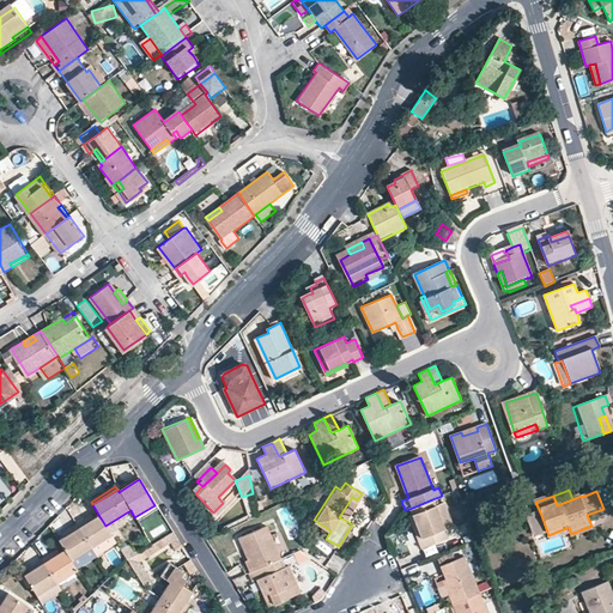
[(345,520),(357,501),(352,497),(339,517),(345,520)]
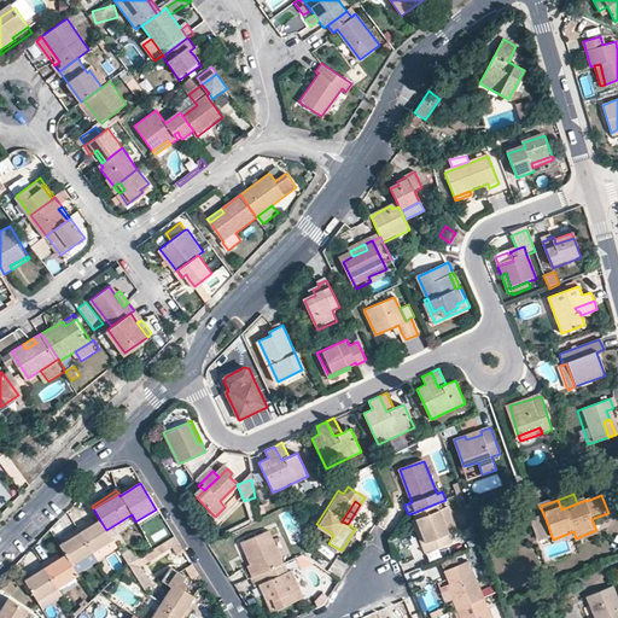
[(415,520),(425,543),(427,553),(450,543),(447,535),(438,511),(436,503),(413,513),(415,520)]
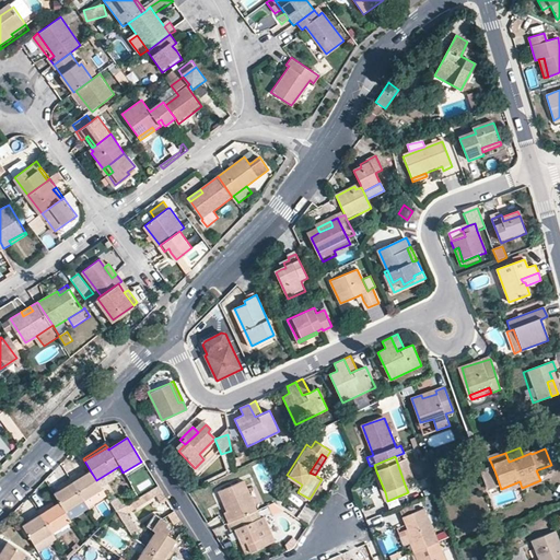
[(206,462),(203,459),(195,468),(197,470),(206,462)]
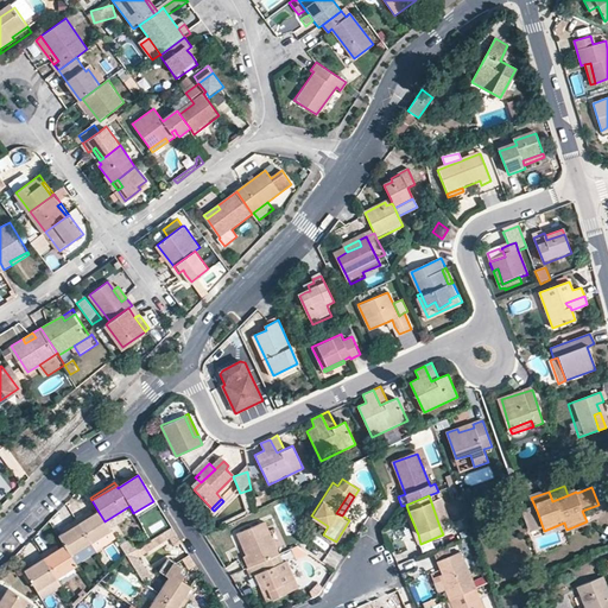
[(441,499),(431,502),(439,526),(449,523),(441,499)]
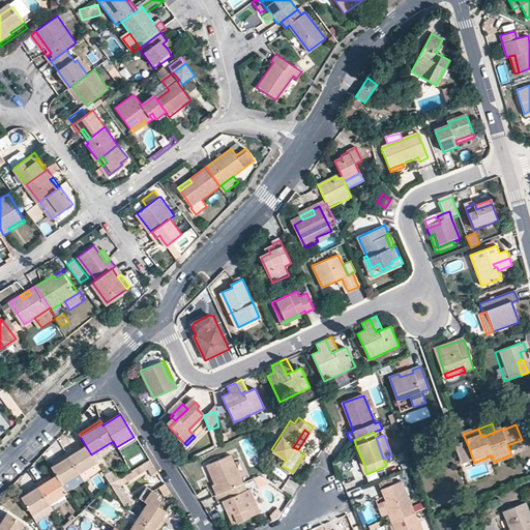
[(465,466),(474,463),(468,445),(458,448),(465,466)]
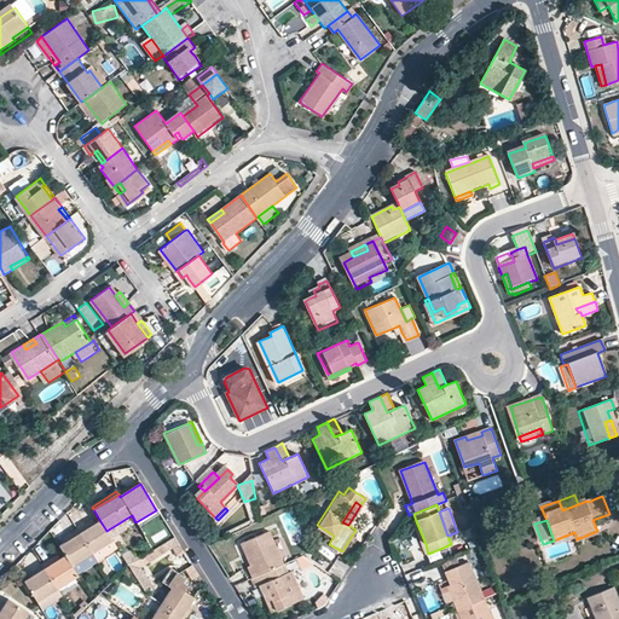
[(90,527),(87,524),(76,530),(92,555),(114,542),(111,539),(106,531),(100,521),(96,524),(90,527)]
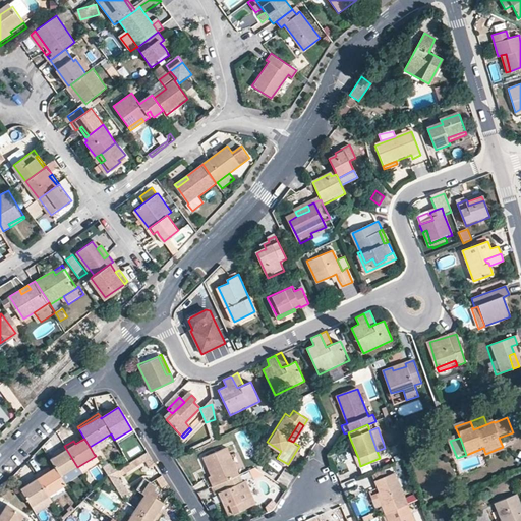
[(94,454),(107,446),(103,439),(90,447),(94,454)]
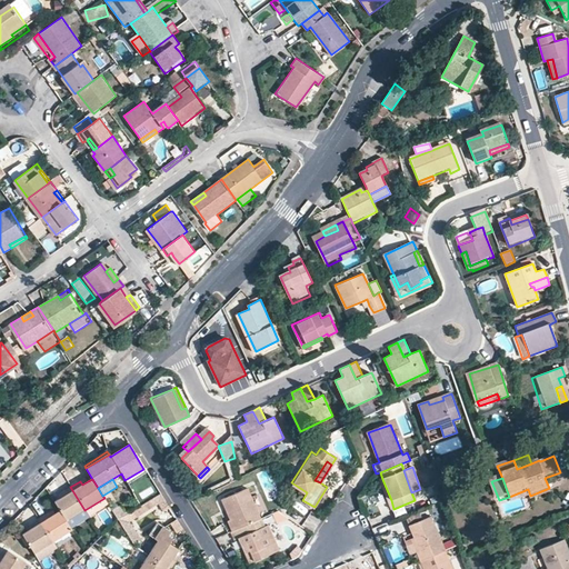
[(387,502),(391,500),(382,479),(379,480),(387,502)]
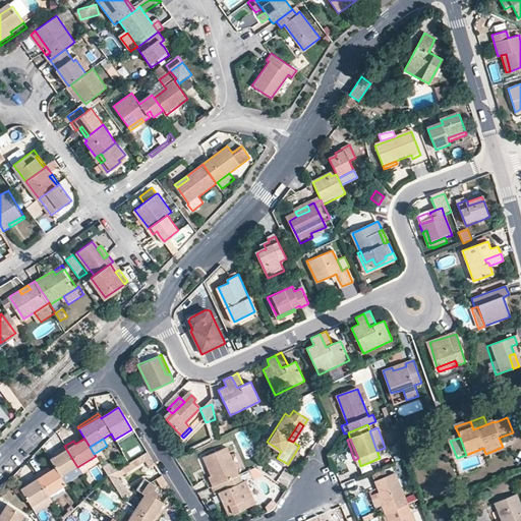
[(58,455),(55,457),(50,460),(56,469),(61,477),(77,467),(64,446),(56,451),(58,455)]
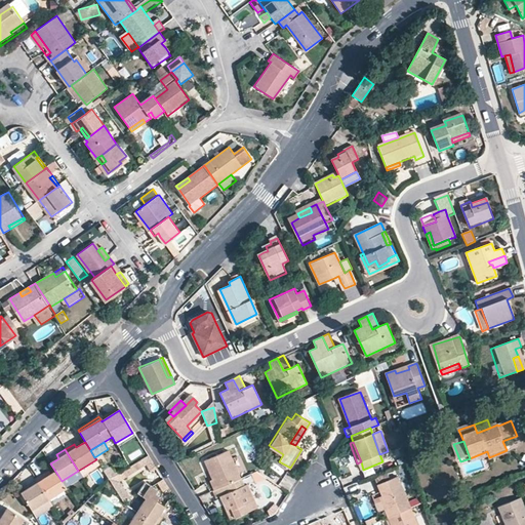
[(211,480),(209,481),(213,490),(215,489),(240,478),(228,449),(206,459),(211,472),(208,473),(211,480)]
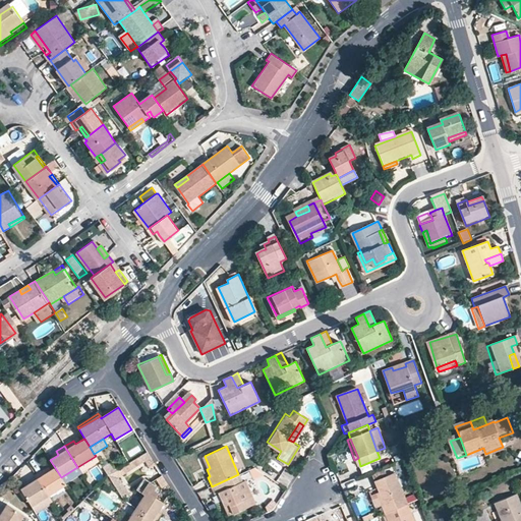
[(108,477),(122,501),(130,496),(119,479),(146,463),(149,469),(155,465),(147,453),(115,472),(108,477)]
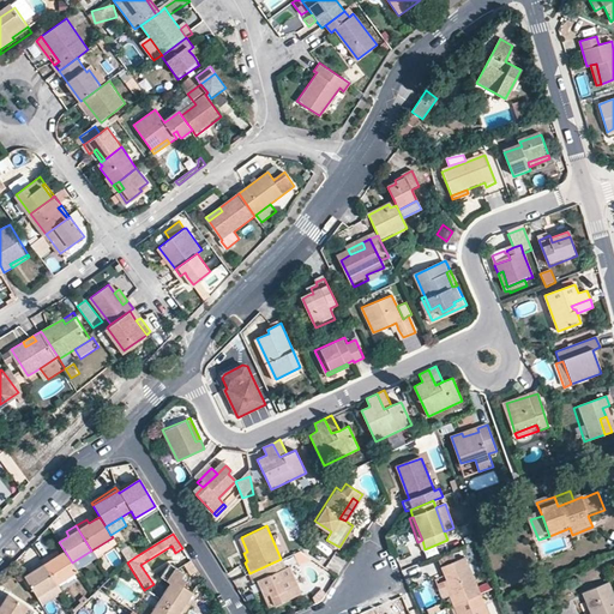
[(274,539),(280,552),(287,548),(280,535),(274,539)]
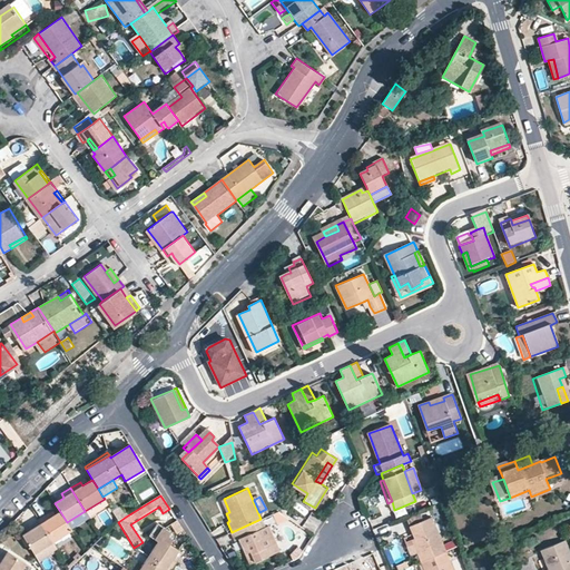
[(376,500),(382,514),(390,511),(384,497),(376,500)]
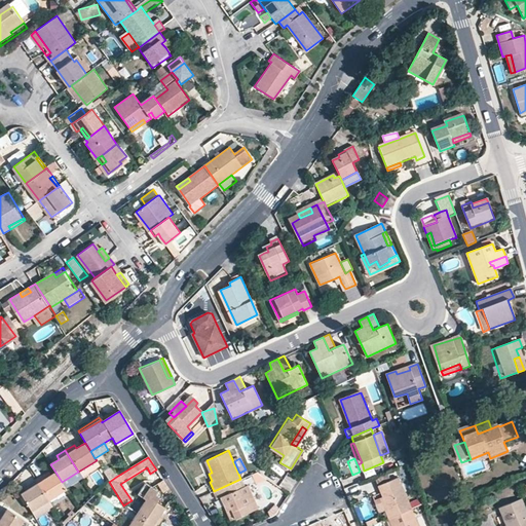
[(97,460),(78,472),(82,478),(100,466),(97,460)]
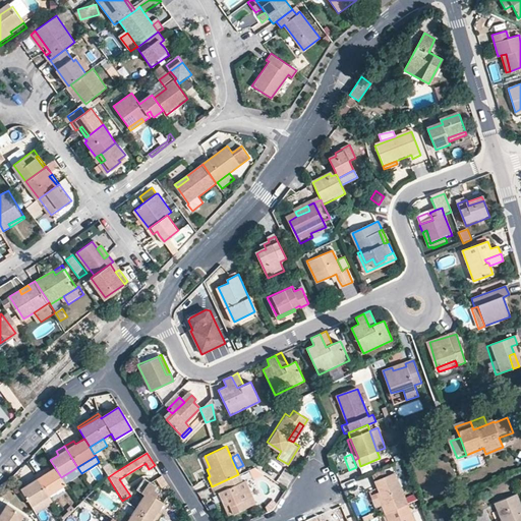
[(201,457),(207,469),(210,468),(205,456),(201,457)]
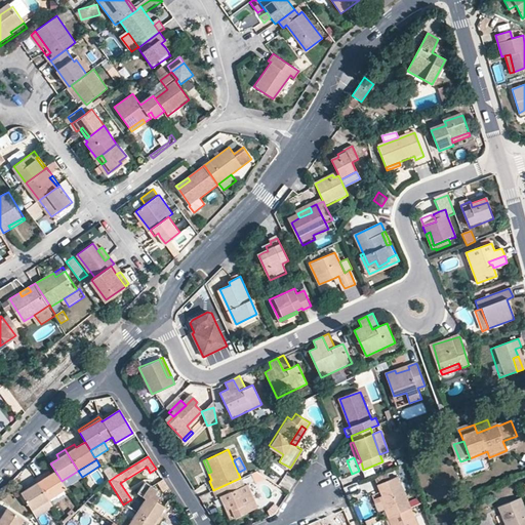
[(104,472),(109,481),(116,476),(111,468),(104,472)]
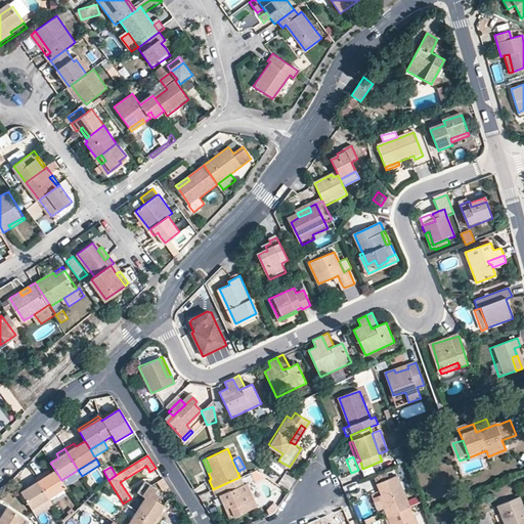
[(48,477),(45,473),(36,479),(49,499),(67,489),(61,480),(56,472),(52,475),(48,477)]
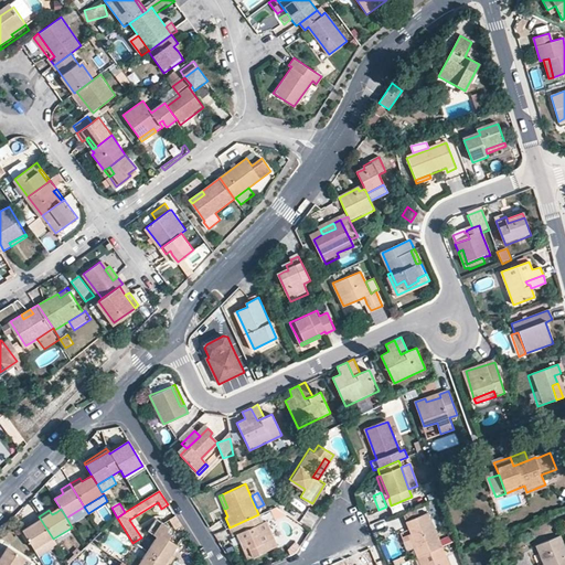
[(301,519),(310,528),(319,520),(310,511),(301,519)]
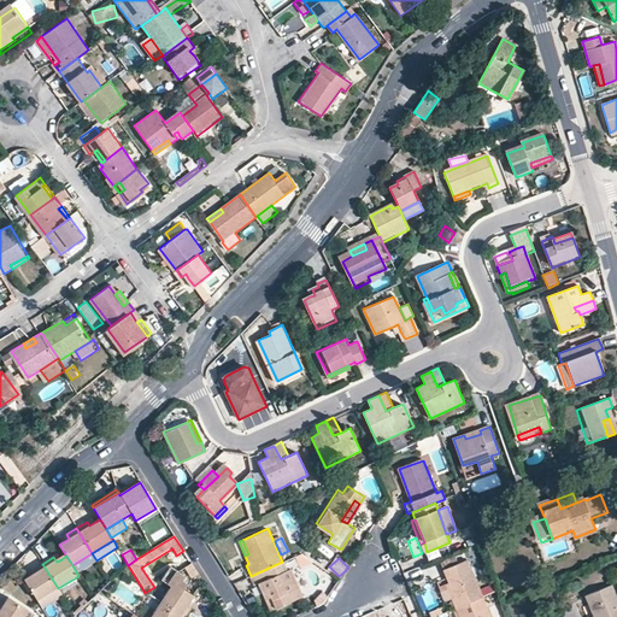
[(269,598),(271,600),(274,609),(301,597),(289,570),(286,571),(282,562),(253,575),(251,576),(248,576),(252,587),(257,585),(263,600),(269,598)]
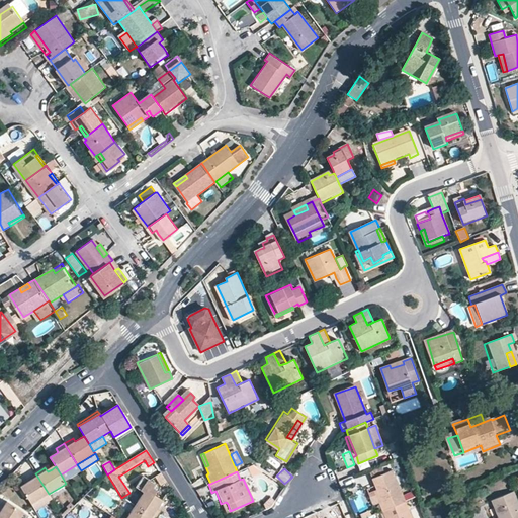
[(29,483),(25,485),(21,488),(31,504),(49,494),(35,473),(27,479),(29,483)]
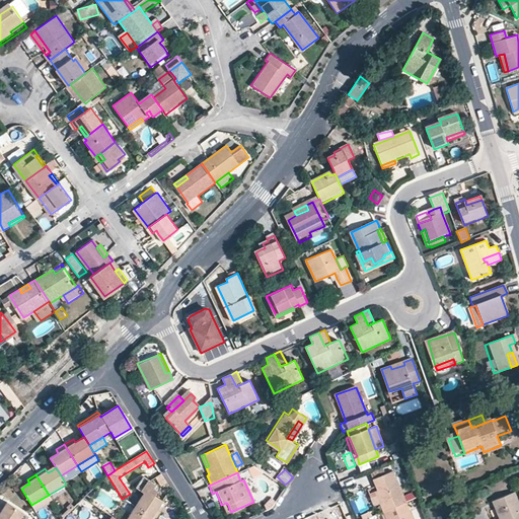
[(166,483),(161,474),(156,477),(161,486),(166,483)]
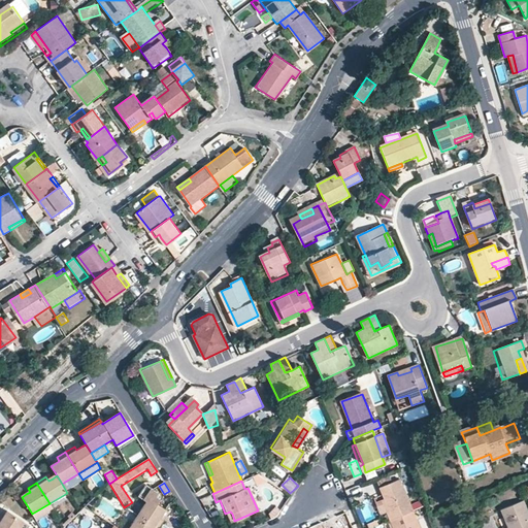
[(390,513),(387,515),(391,523),(415,514),(401,483),(381,491),(385,501),(390,513)]
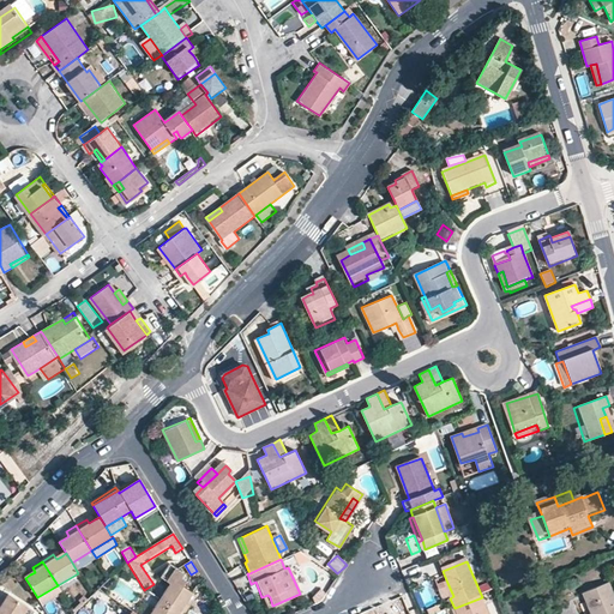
[(170,585),(160,600),(180,613),(186,613),(191,607),(186,603),(192,594),(182,588),(186,583),(180,578),(182,573),(170,565),(161,578),(170,585)]
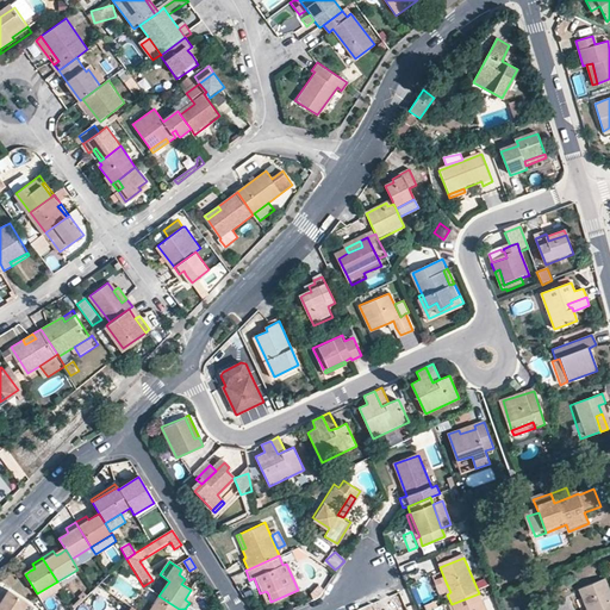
[(204,582),(195,567),(191,571),(200,586),(204,582)]
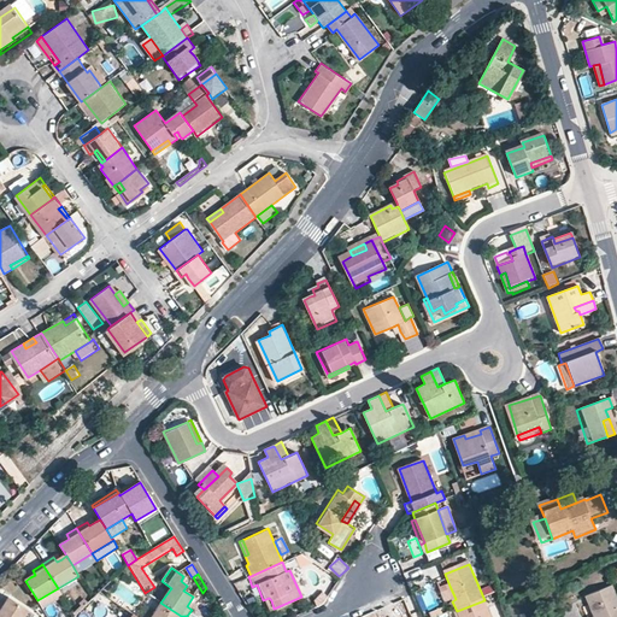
[(616,616),(616,598),(612,587),(587,598),(594,616),(616,616)]
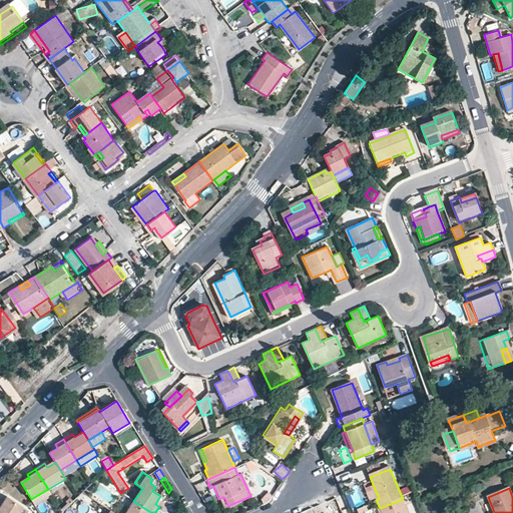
[(52,495),(48,489),(31,499),(35,505),(52,495)]
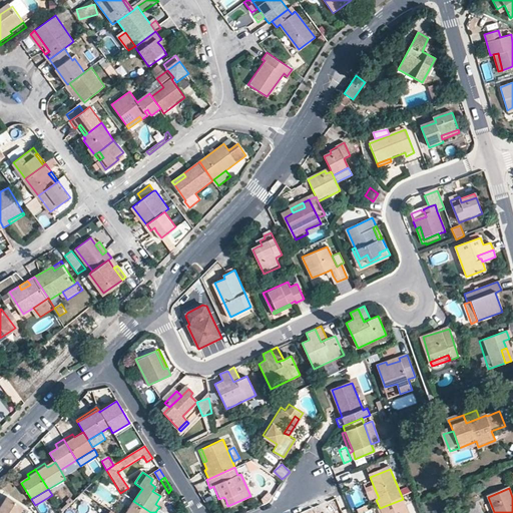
[(1,504),(0,503),(0,512),(19,512),(23,507),(7,496),(4,500),(1,504)]
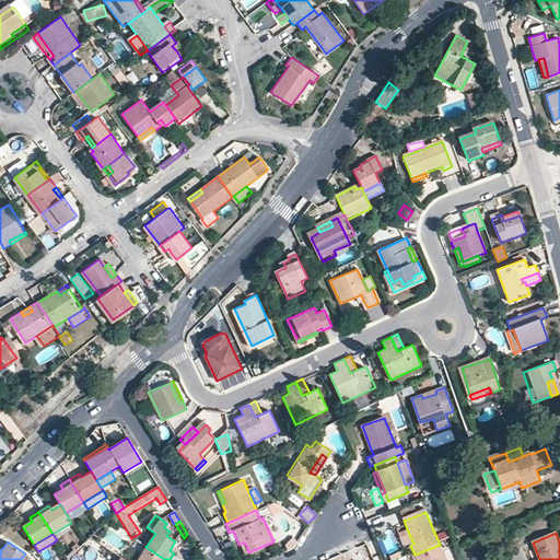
[(170,550),(174,553),(181,545),(175,541),(170,550)]
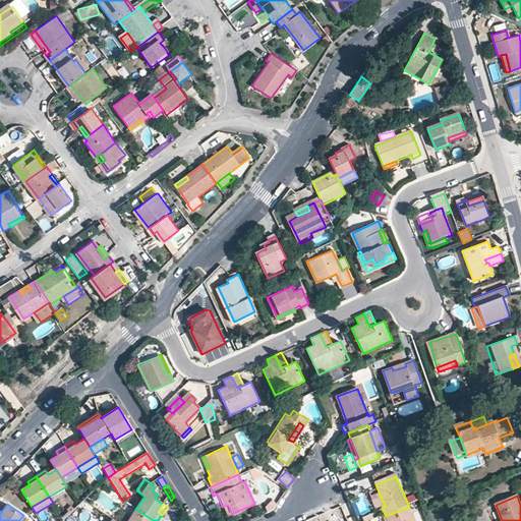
[(388,520),(414,520),(409,507),(386,516),(388,520)]
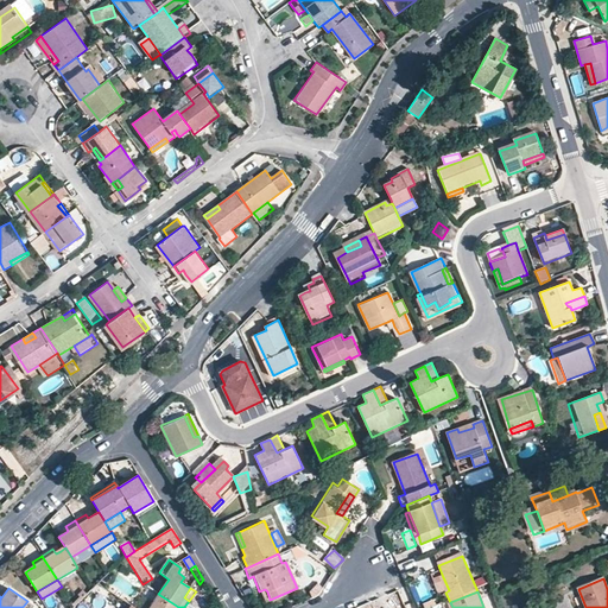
[(178,607),(158,594),(149,607),(178,607)]
